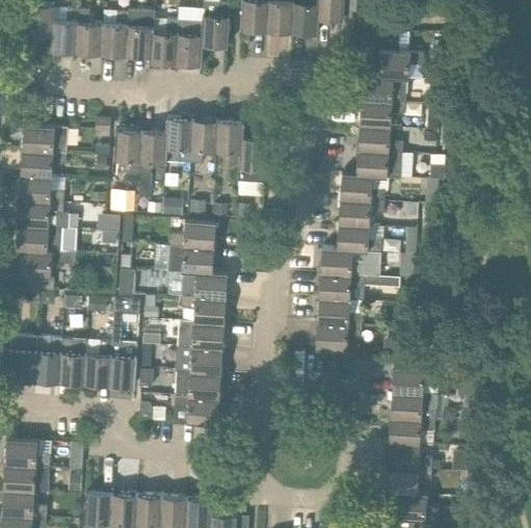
[(53,30),(54,23),(54,8),(40,7),(40,0),(27,0),(26,37),(50,38),(51,29),(53,30)]
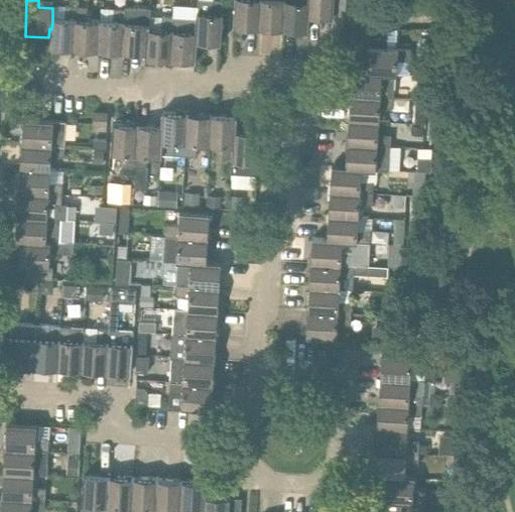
[(233,31),(258,33),(259,0),(249,0),(249,2),(235,1),(233,31)]
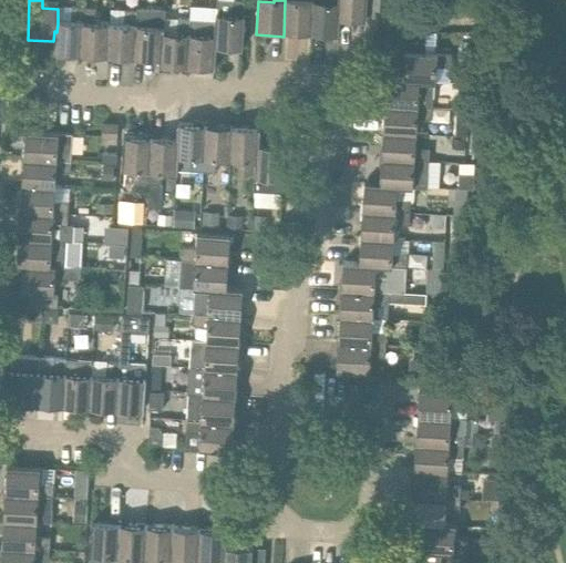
[(285,0),(284,37),(310,38),(312,4),(298,3),(298,0),(285,0)]
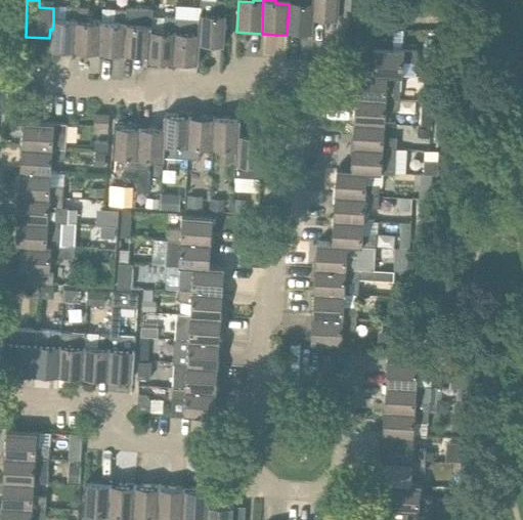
[(313,22),(314,0),(303,0),(303,5),(289,4),(287,35),(312,37),(313,22)]
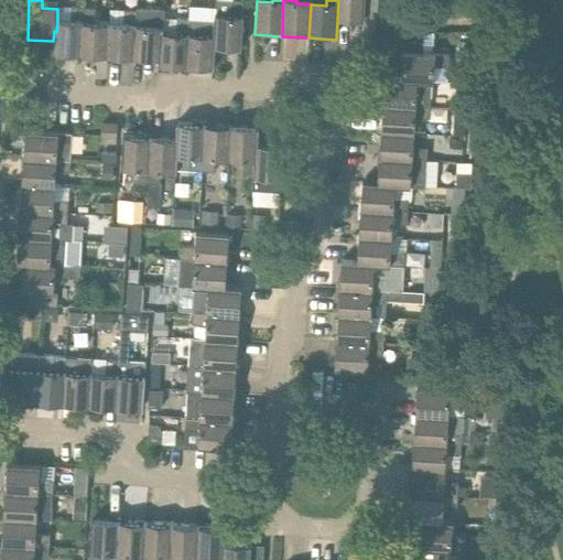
[(363,24),(364,20),(364,0),(338,0),(337,23),(363,24)]
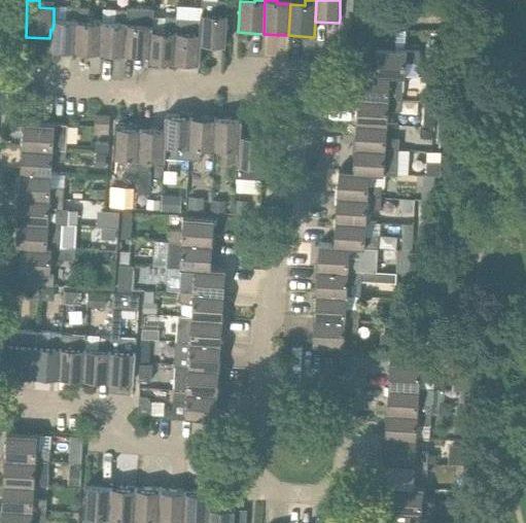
[(340,0),(340,19),(352,20),(352,0),(340,0)]
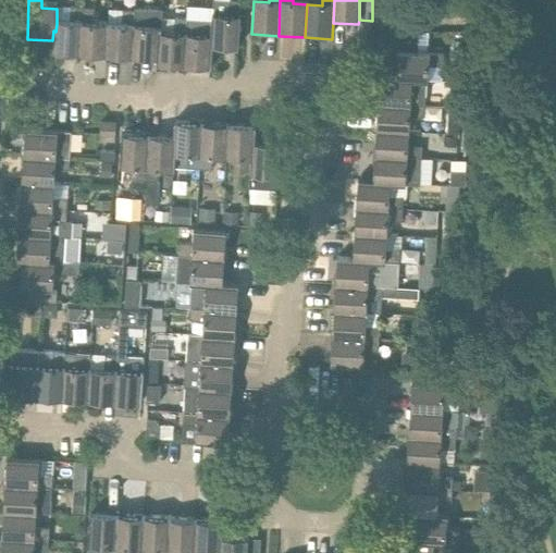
[(212,50),(237,52),(241,5),(227,5),(227,19),(211,17),(210,39),(209,46),(212,46),(212,50)]
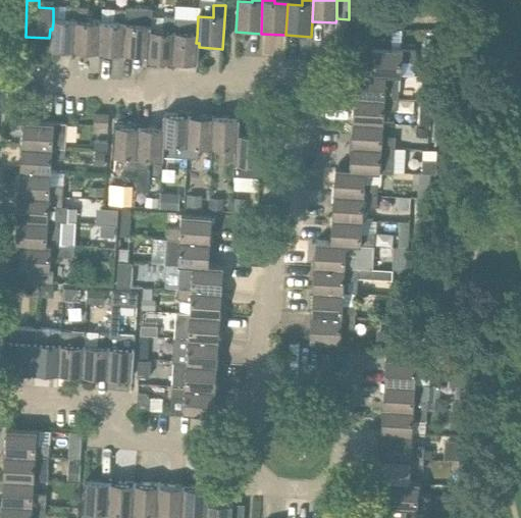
[(48,53),(74,54),(76,11),(65,10),(65,23),(53,22),(52,30),(50,29),(49,38),(48,53)]
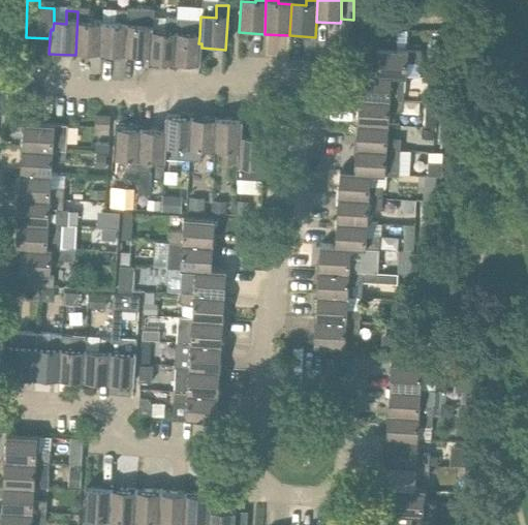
[(75,55),(99,57),(101,26),(88,25),(89,12),(78,11),(75,55)]
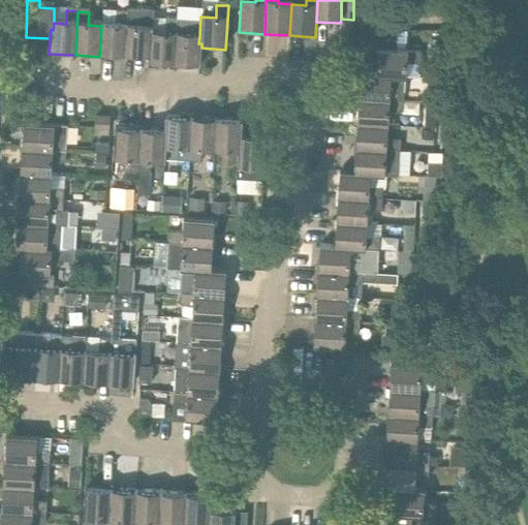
[(99,57),(125,58),(127,14),(116,13),(115,27),(101,26),(99,57)]
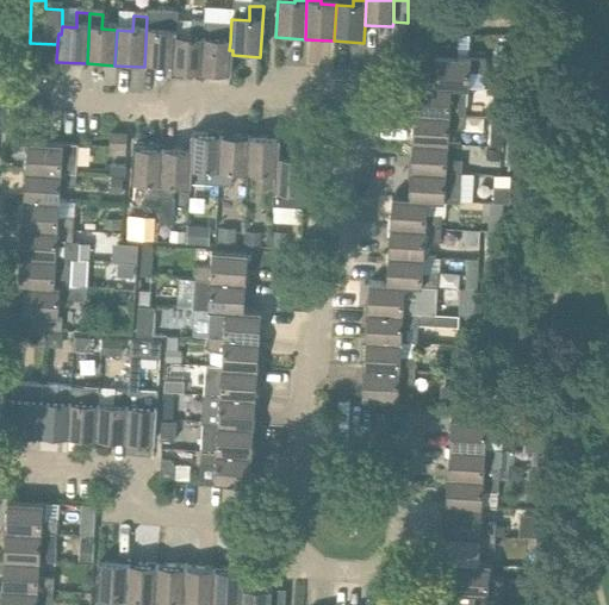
[(144,67),(172,69),(172,60),(174,60),(176,39),(176,33),(160,32),(160,18),(147,17),(144,67)]
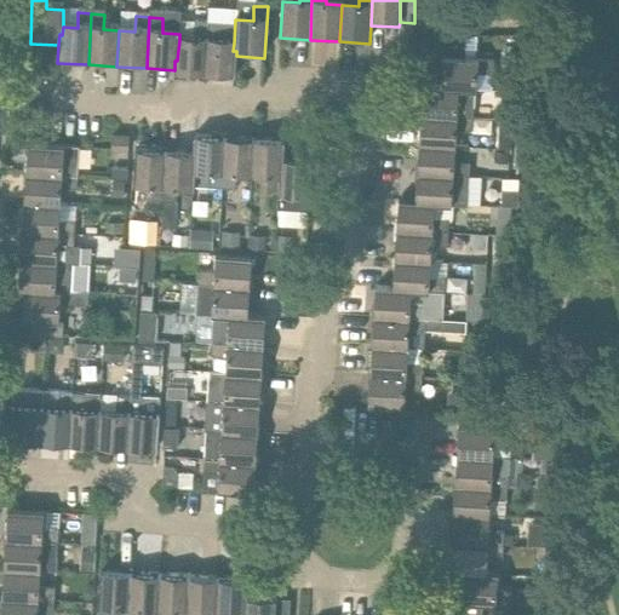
[(173,76),(204,78),(207,27),(194,26),(194,41),(179,40),(177,61),(175,61),(175,70),(173,76)]
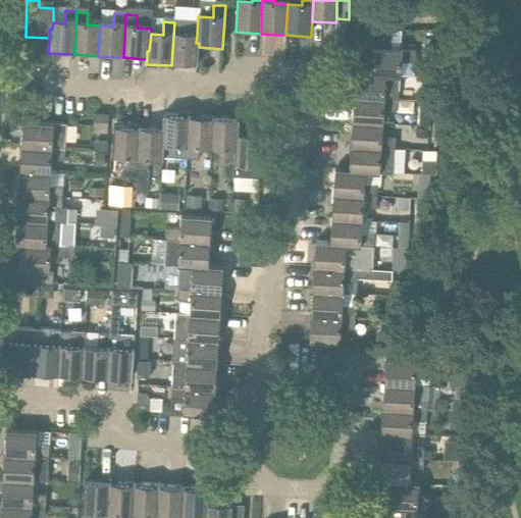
[(198,66),(199,47),(199,43),(196,43),(197,37),(185,36),(186,22),(174,22),(171,65),(198,66)]
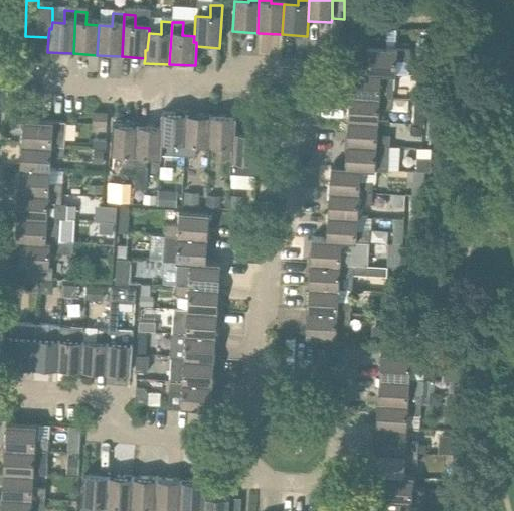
[(372,49),(396,49),(396,36),(372,35),(372,49)]
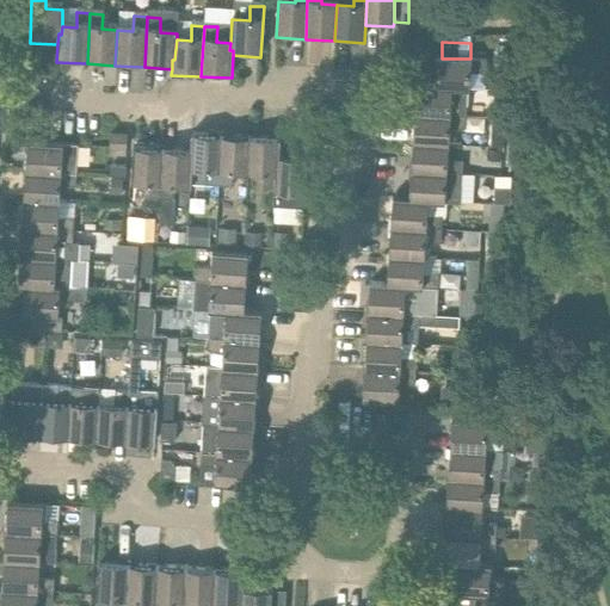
[(451,91),(451,93),(469,94),(469,76),(485,78),(486,65),(435,61),(433,90),(451,91)]
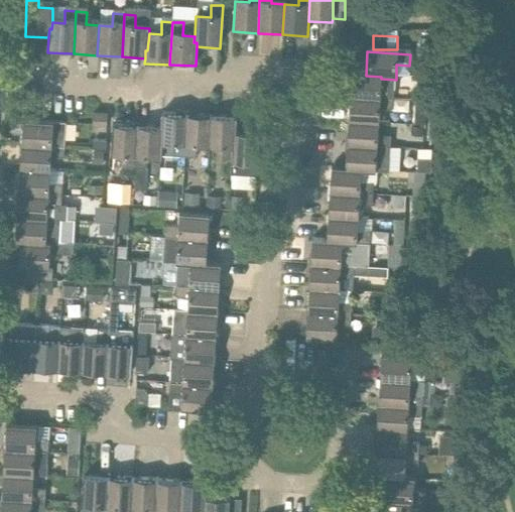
[(350,100),(392,103),(393,92),(380,91),(381,79),(381,77),(366,76),(352,75),(350,100)]
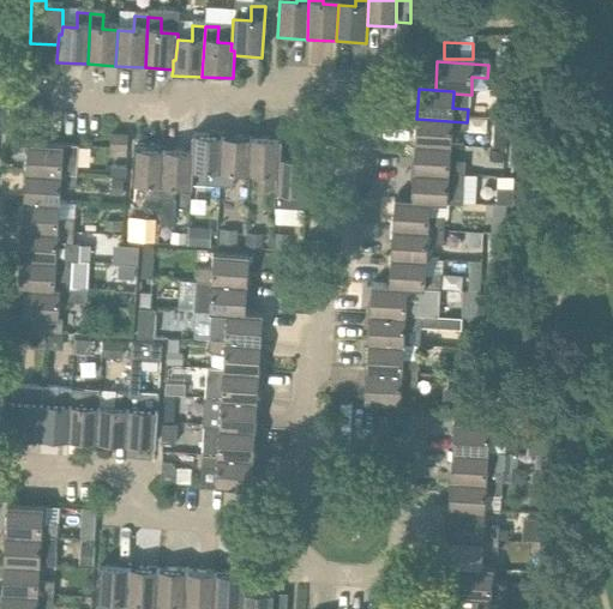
[(414,148),(450,150),(451,134),(467,134),(467,122),(416,119),(414,148)]
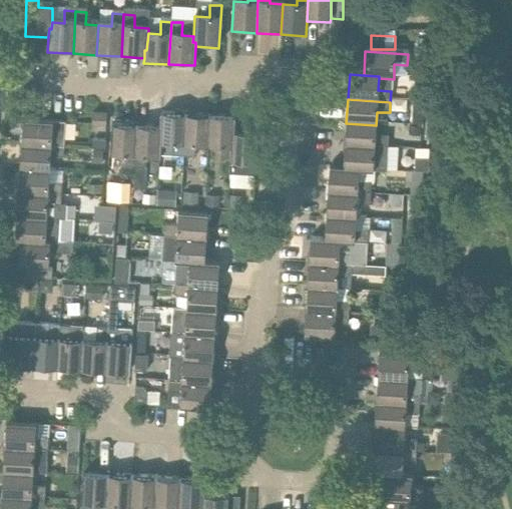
[(171,159),(182,159),(185,117),(159,115),(158,130),(158,139),(161,139),(160,145),(172,146),(171,159)]
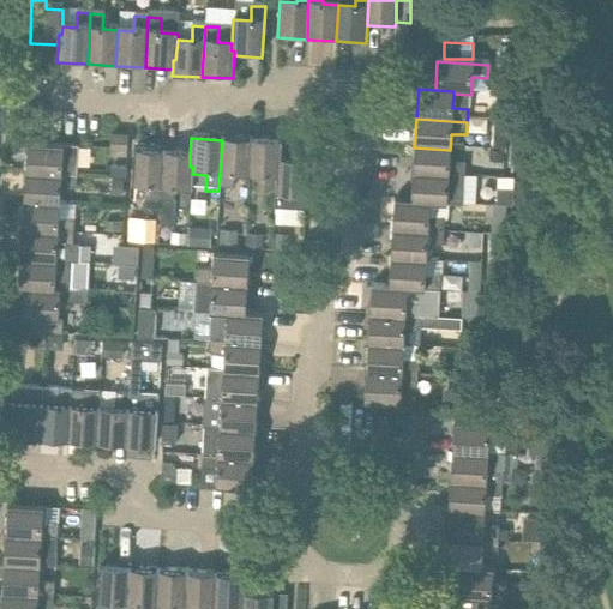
[(110,139),(109,152),(126,154),(127,140),(110,139)]
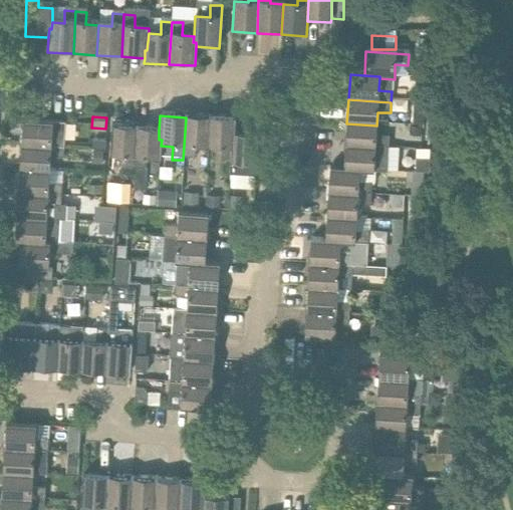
[(195,148),(208,149),(210,118),(186,117),(183,160),(194,161),(195,148)]
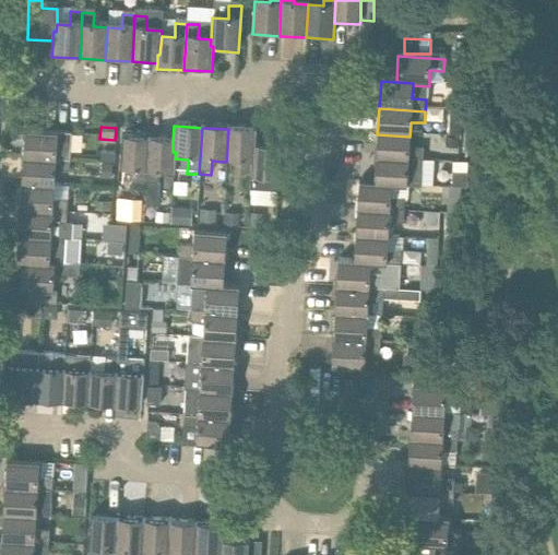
[(239,177),(250,177),(253,130),(228,129),(226,162),(240,163),(239,177)]
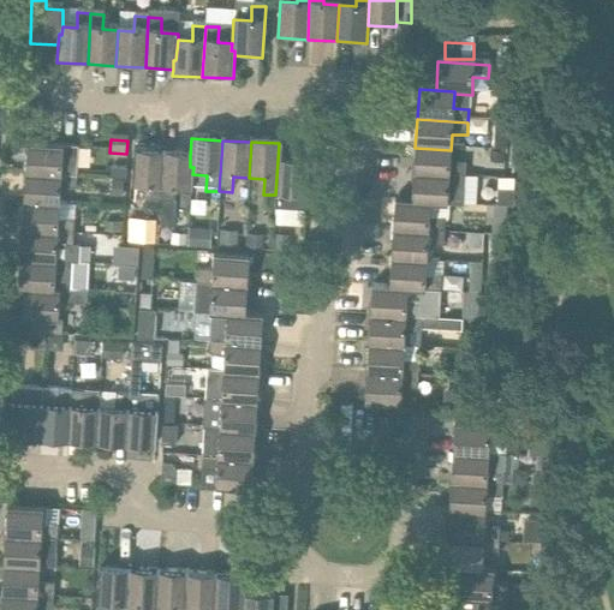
[(291,214),(293,214),(305,214),(309,163),(293,161),(294,144),(279,143),(275,195),(275,197),(292,198),(291,214)]
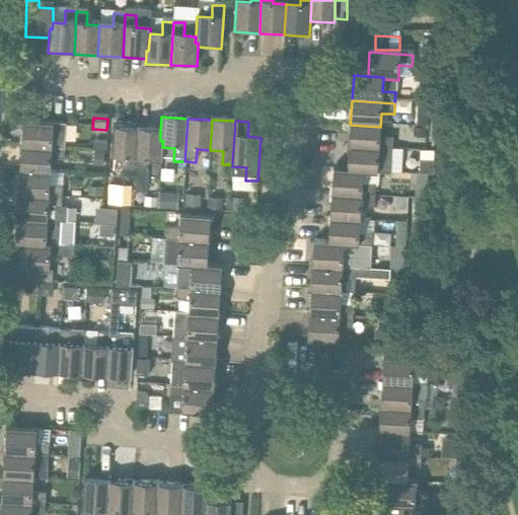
[(64,153),(65,141),(66,127),(53,126),(22,124),(21,149),(64,153)]
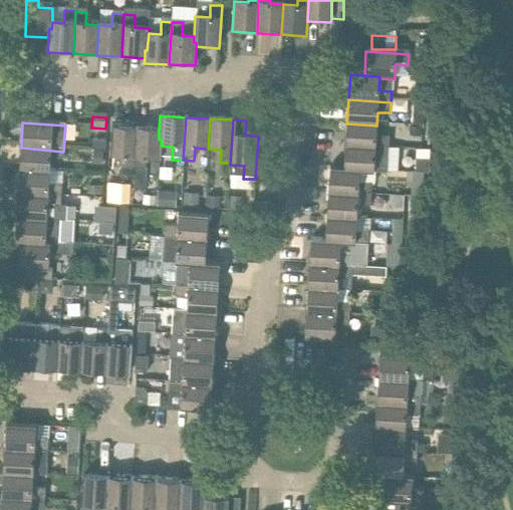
[(345,148),(388,151),(389,139),(375,139),(376,125),(346,123),(345,148)]
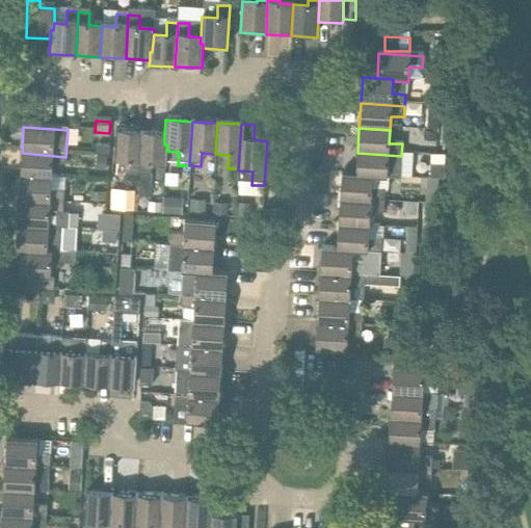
[(128,177),(139,178),(141,133),(115,132),(113,162),(128,163),(128,177)]
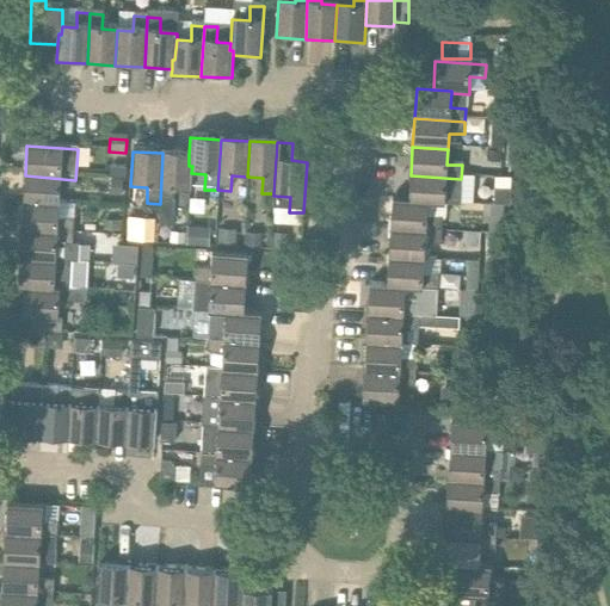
[(162,153),(160,204),(172,204),(173,190),(190,191),(191,173),(192,166),(189,166),(189,155),(162,153)]
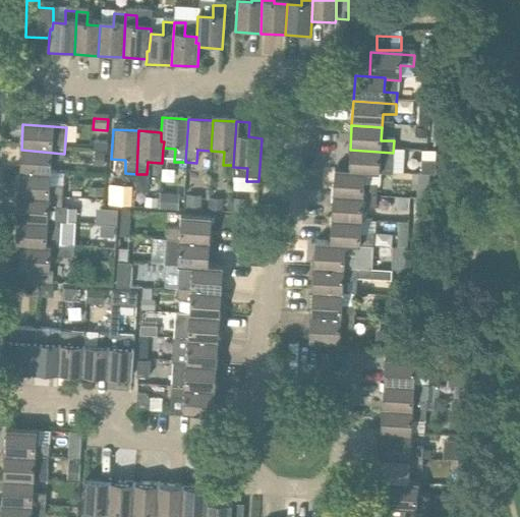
[(93,145),(93,154),(106,155),(107,146),(93,145)]
